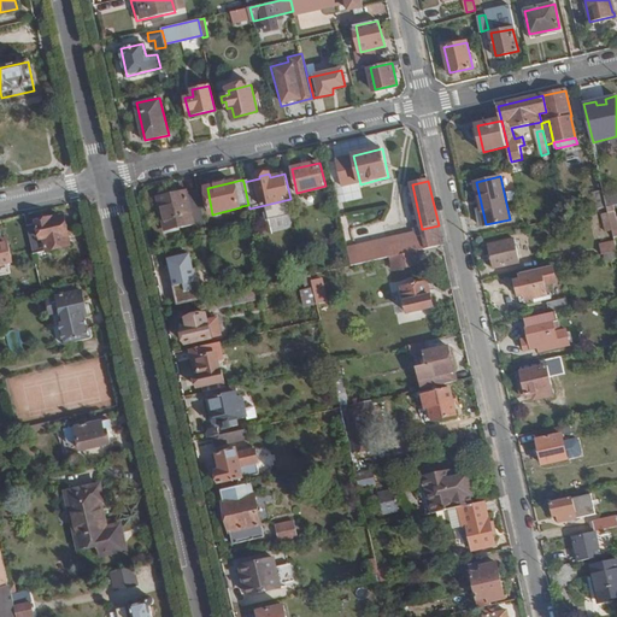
[(595,204),(597,210),(603,209),(607,207),(604,189),(593,192),(593,194),(595,204)]
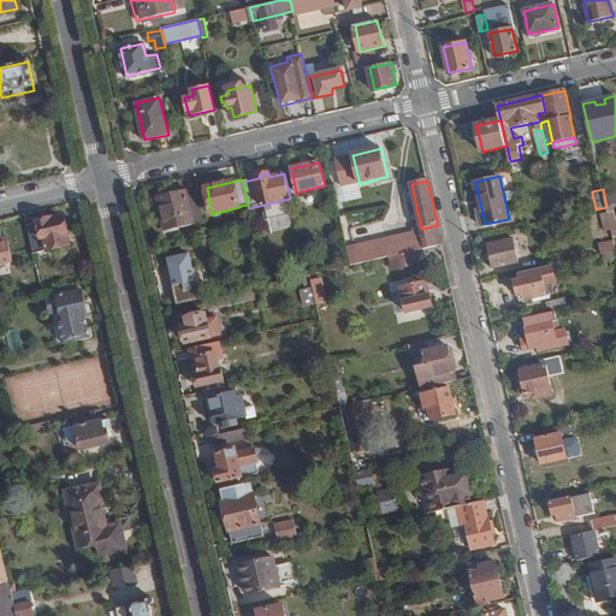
[(207,229),(199,190),(187,193),(187,190),(157,197),(159,208),(161,207),(167,230),(194,225),(195,231),(207,229)]
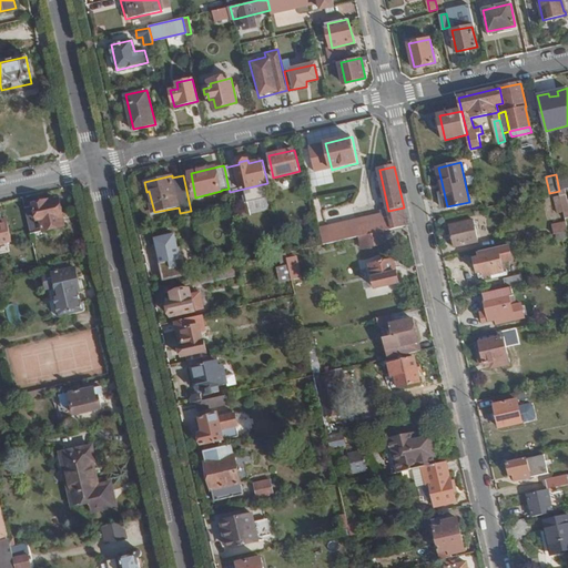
[(548,188),(546,179),(536,181),(537,189),(548,188)]
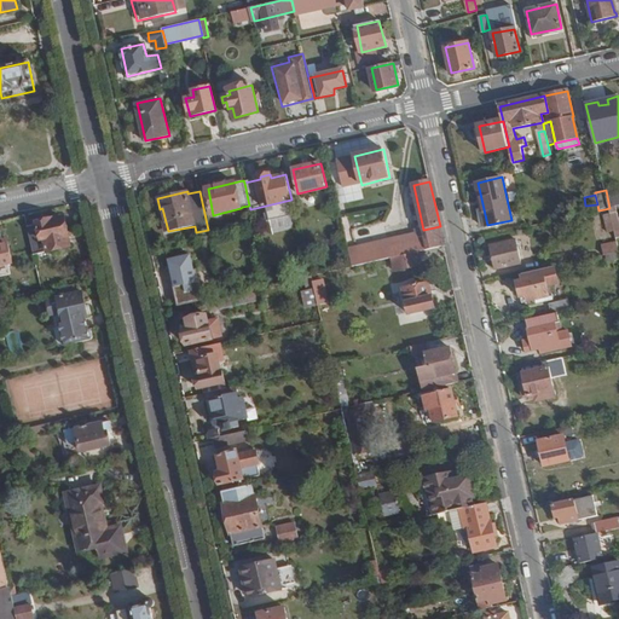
[(614,232),(611,213),(606,214),(605,215),(609,232),(614,232)]
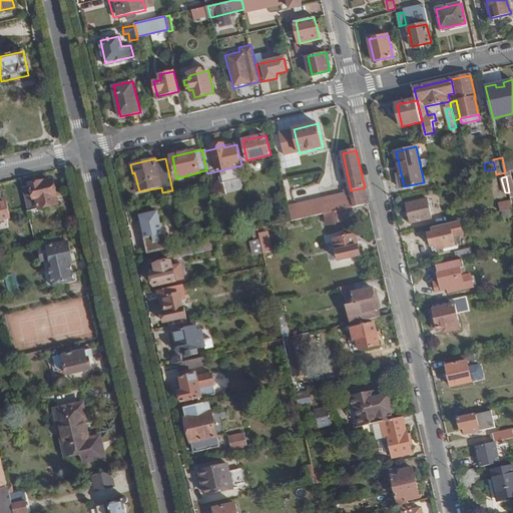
[(31,186),(23,187),(28,211),(58,204),(56,194),(57,192),(54,182),(42,185),(42,181),(31,184),(31,186)]
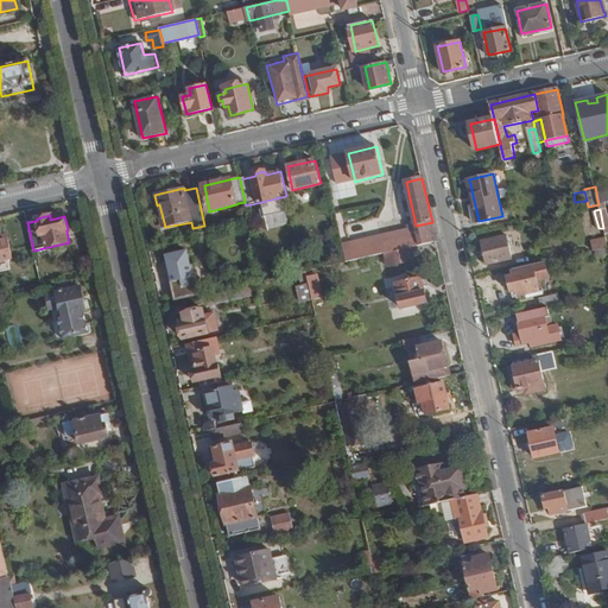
[(432,222),(416,226),(409,227),(410,230),(385,236),(386,241),(388,252),(390,252),(394,251),(405,248),(413,246),(436,241),(432,222)]
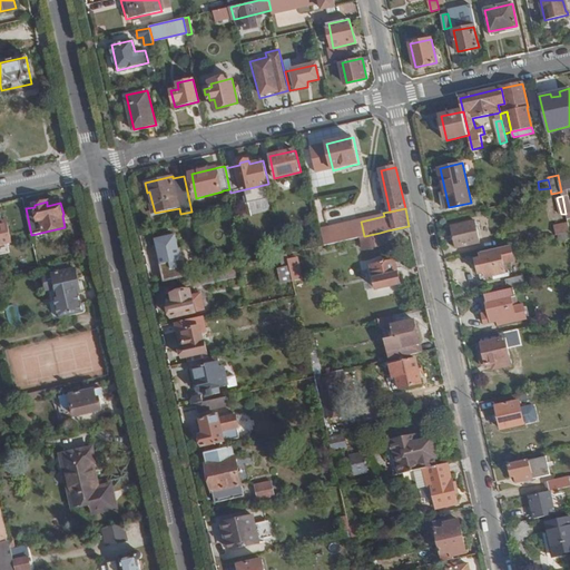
[(0,244),(12,242),(8,220),(0,222),(0,244)]
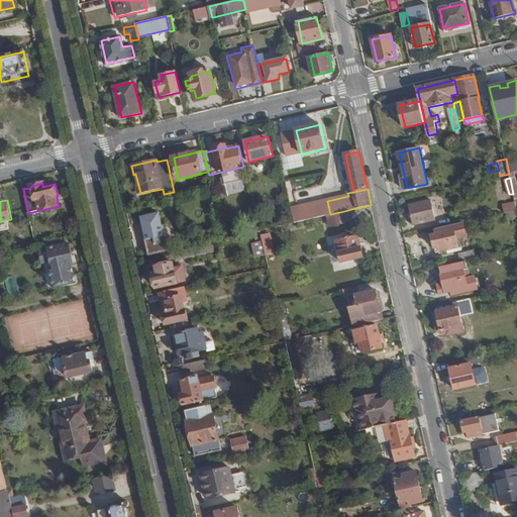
[(435,220),(431,201),(411,205),(415,224),(435,220)]
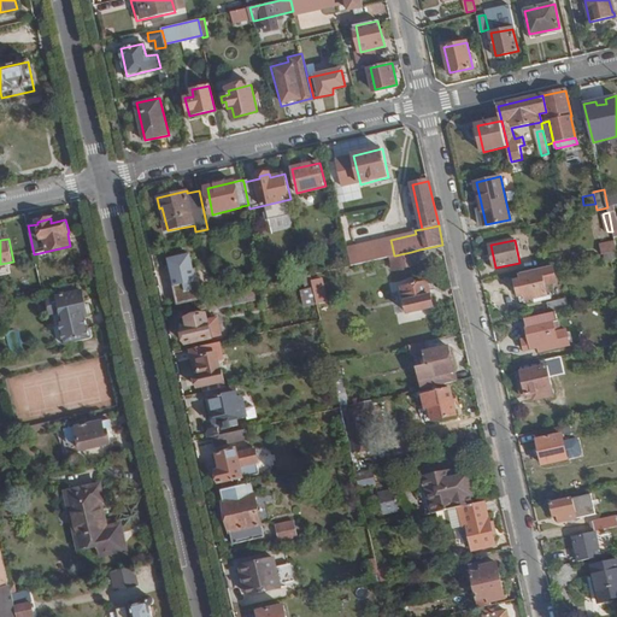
[(600,246),(603,254),(616,251),(616,250),(616,242),(600,246)]
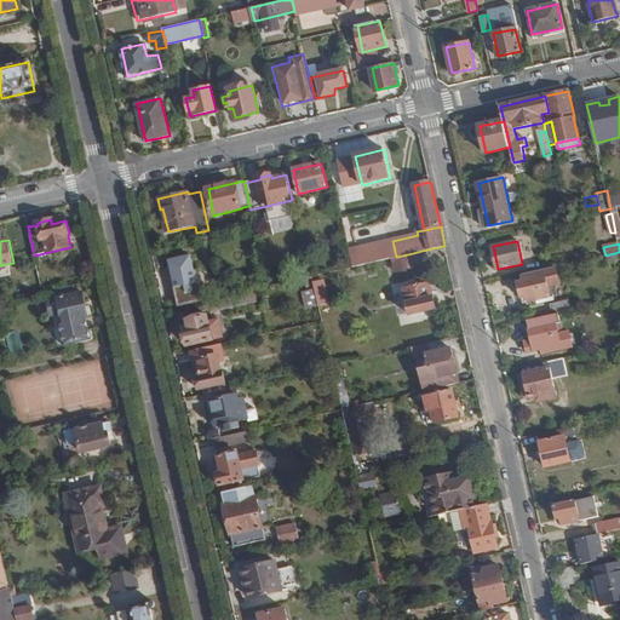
[(402,256),(397,257),(400,269),(424,264),(422,251),(413,253),(402,256)]
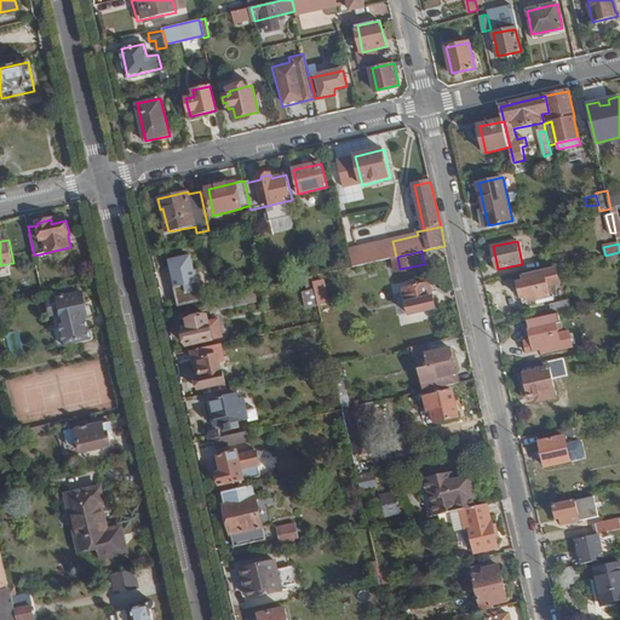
[(197,282),(191,256),(171,260),(177,287),(197,282)]
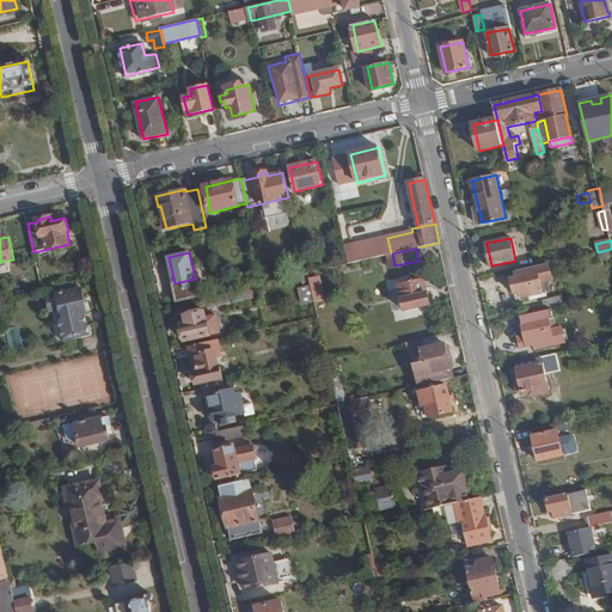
[(551,263),(516,270),(516,276),(512,277),(515,293),(521,292),(522,297),(530,295),(545,292),(544,282),(548,281),(554,279),(551,263)]
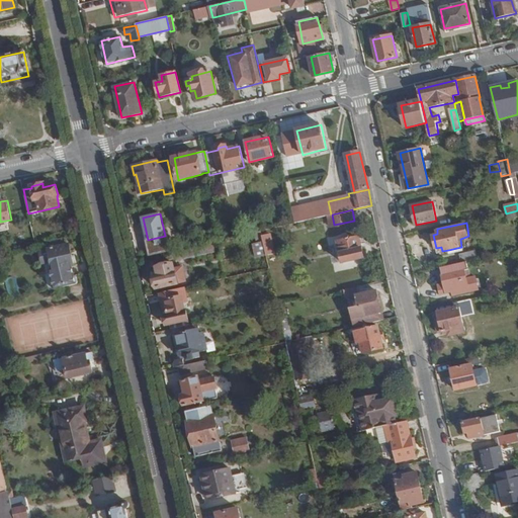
[(270,236),(262,237),(266,254),(274,252),(270,236)]
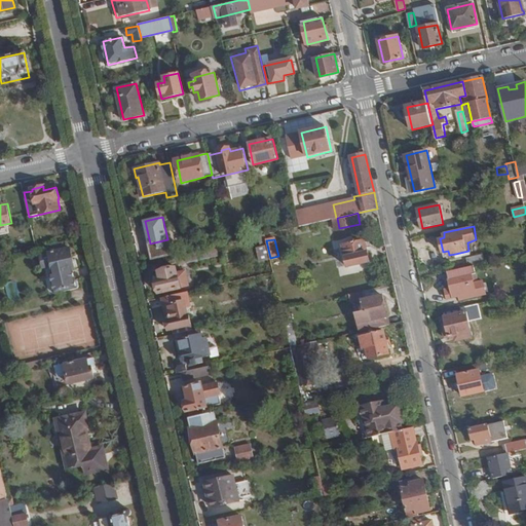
[(50,275),(52,284),(74,278),(72,270),(75,270),(68,240),(49,245),(51,252),(48,254),(53,274),(50,275)]
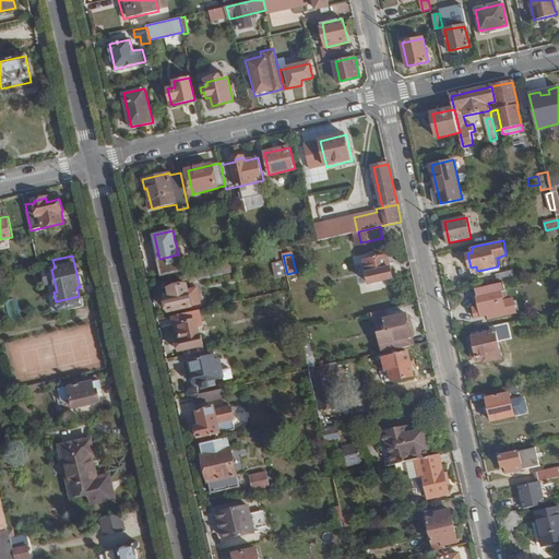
[(393,278),(388,256),(366,261),(370,284),(393,278)]
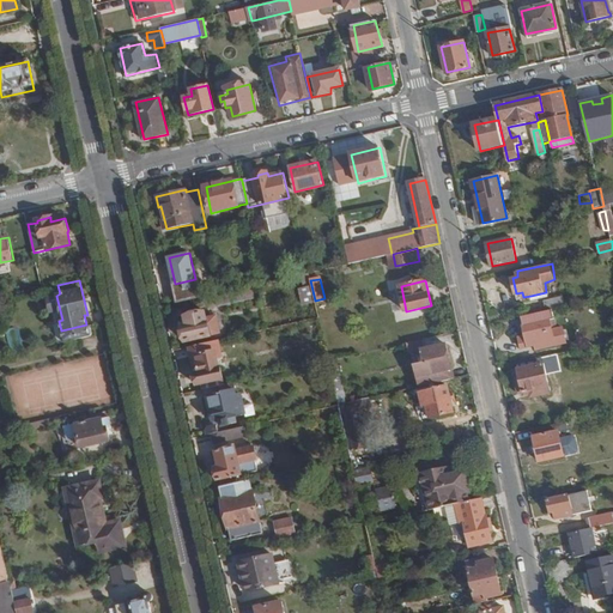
[(222,292),(217,293),(219,303),(235,299),(236,296),(244,295),(242,287),(222,292)]
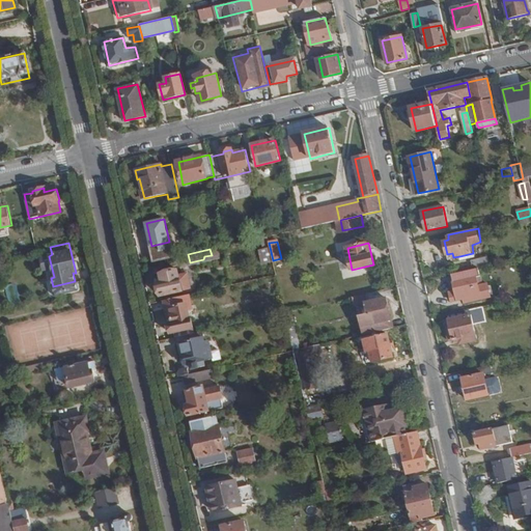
[(476,258),(478,268),(479,267),(492,264),(490,255),(476,258)]
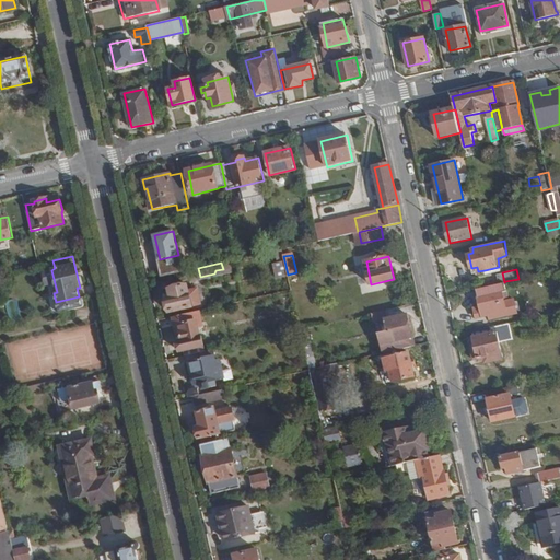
[(480,304),(475,305),(477,316),(490,313),(494,312),(496,316),(509,314),(502,291),(508,290),(505,281),(504,282),(477,288),(480,304)]
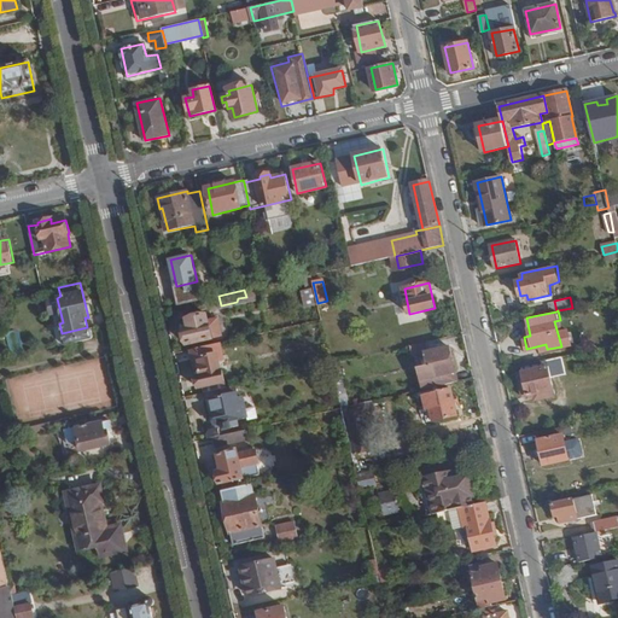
[(214,337),(208,313),(186,318),(188,330),(186,330),(188,343),(214,337)]
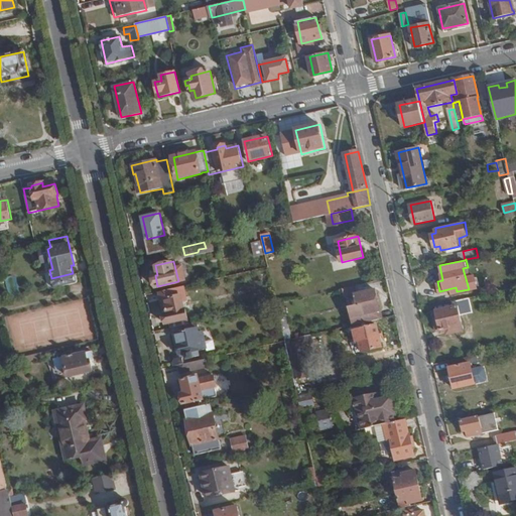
[(439,265),(433,266),(437,281),(442,280),(439,265)]
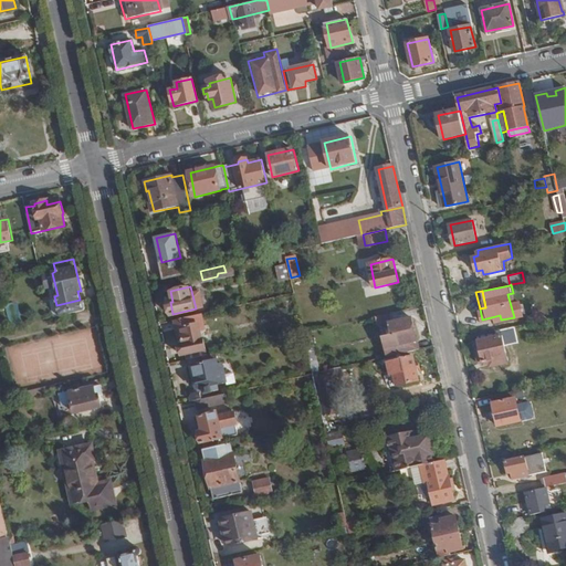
[(56,305),(59,315),(85,310),(83,302),(81,302),(80,300),(56,305)]
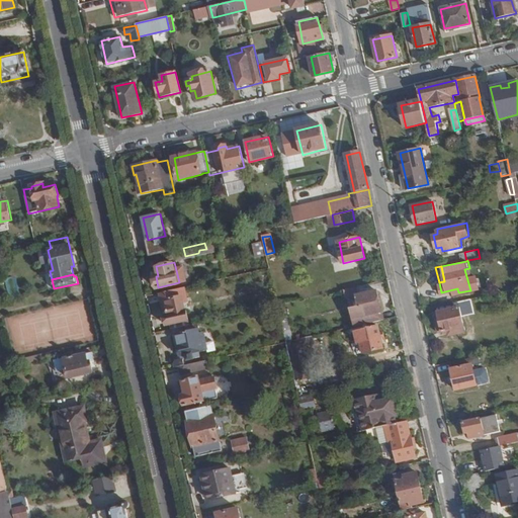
[(8,295),(17,293),(14,277),(5,278),(8,295)]
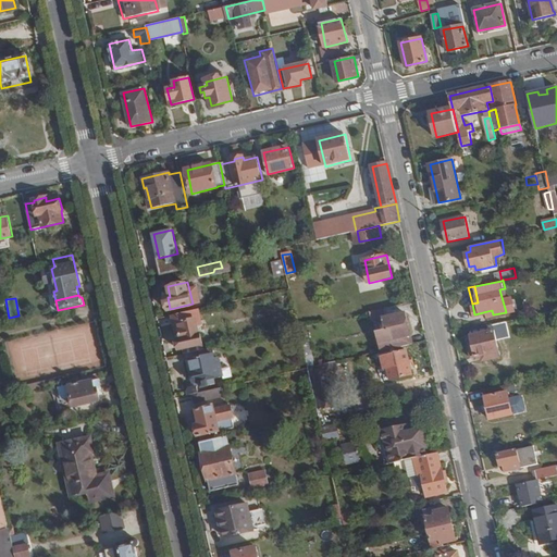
[(200,309),(174,314),(175,324),(181,323),(183,334),(184,338),(178,339),(181,350),(185,349),(206,345),(202,334),(201,334),(199,327),(205,325),(200,309)]
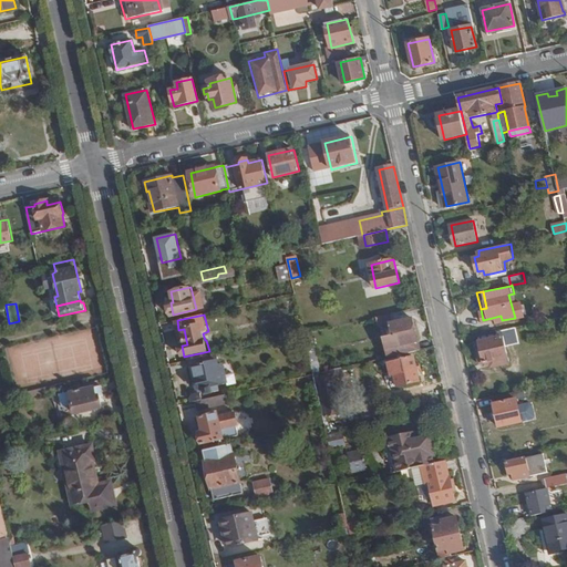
[(390,325),(397,356),(422,350),(414,319),(390,325)]
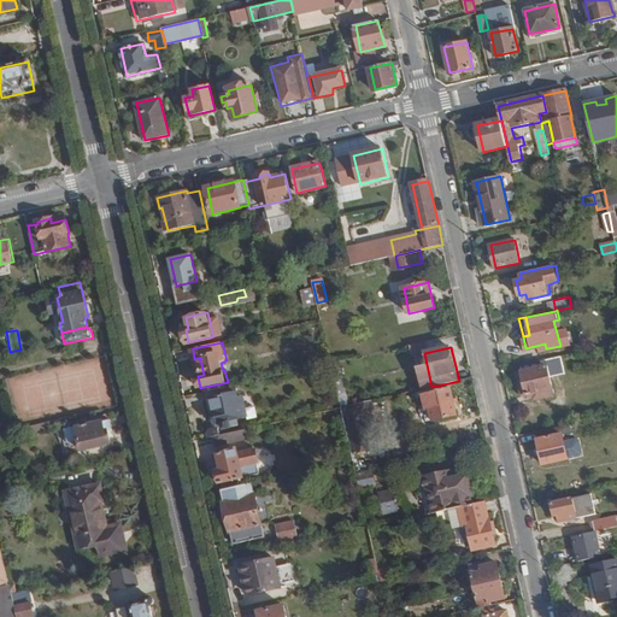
[(547,359),(551,376),(564,374),(560,356),(547,359)]
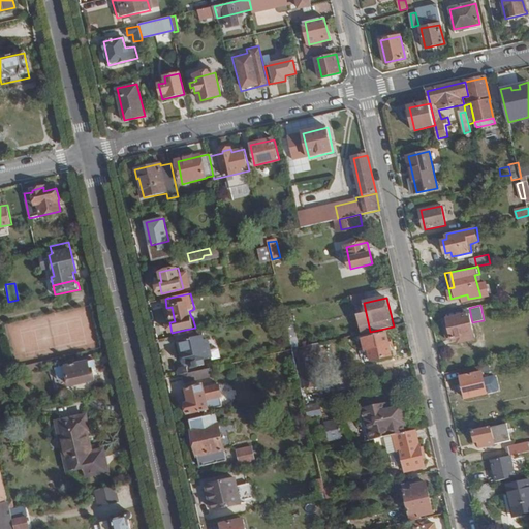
[(475,339),(469,312),(445,317),(450,342),(456,341),(457,343),(475,339)]
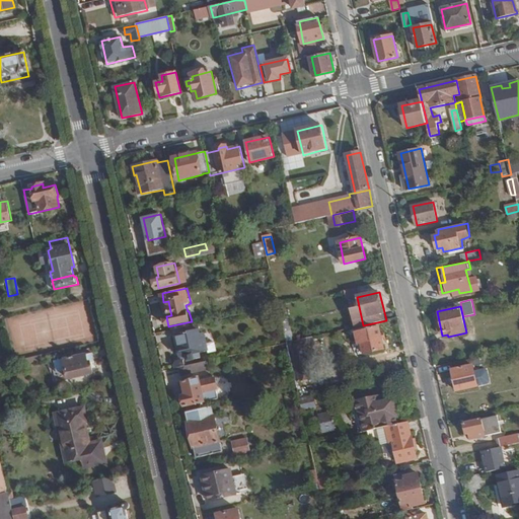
[(179,349),(181,358),(188,357),(189,360),(202,358),(201,352),(209,351),(206,332),(202,334),(199,323),(192,324),(188,325),(189,334),(178,337),(180,347),(179,349)]
